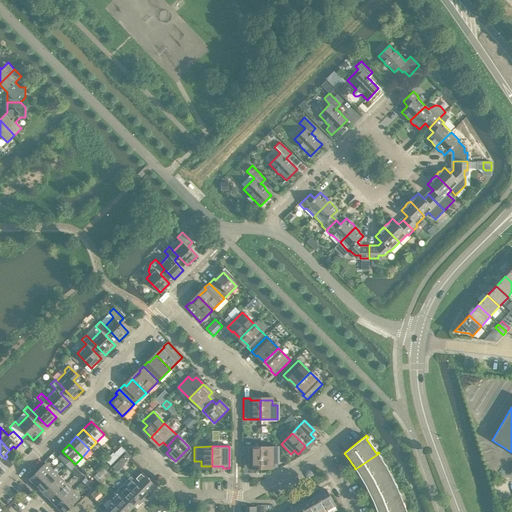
[(260,466),(260,447),(243,447),(243,469),(249,469),(249,466),(260,466)]
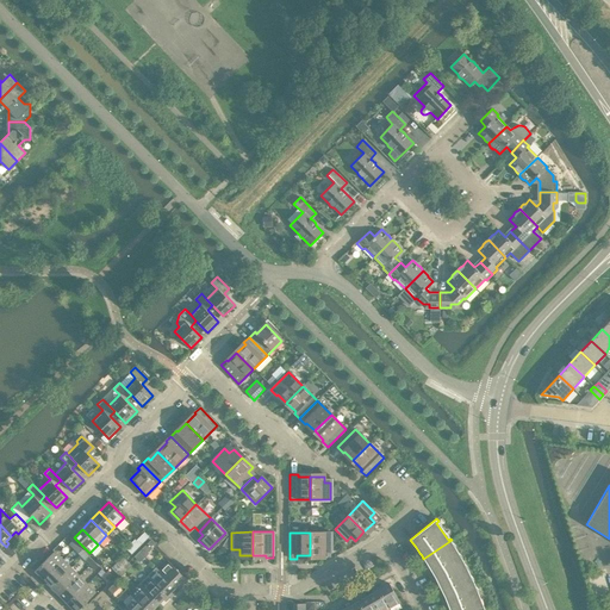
[(310,533),(310,555),(324,555),(324,549),(330,549),(330,533),(310,533)]
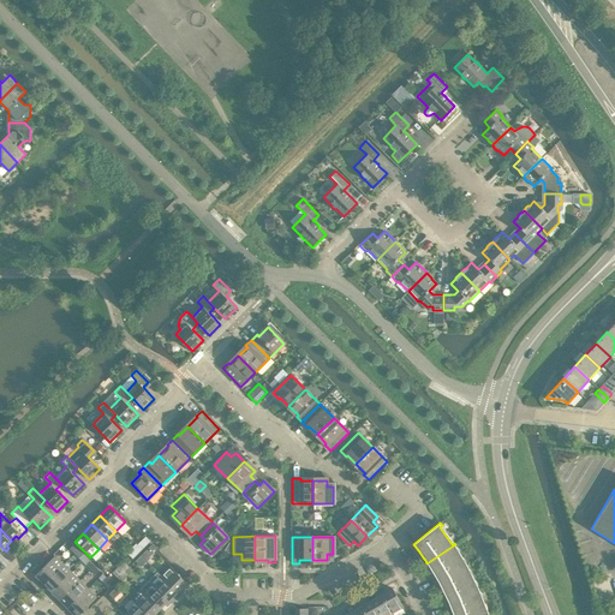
[(136,544),(132,548),(131,549),(137,555),(142,549),(136,544)]
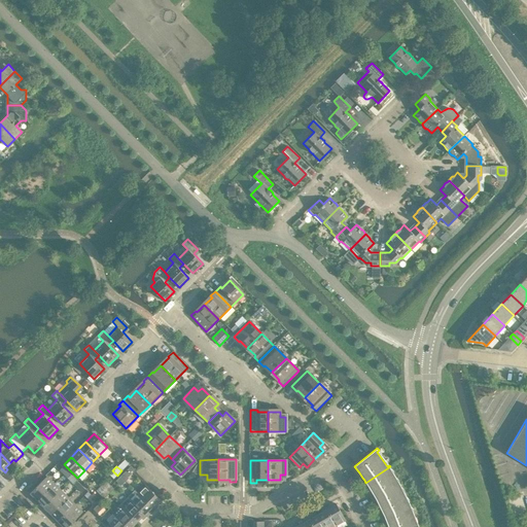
[(390,466),(365,483),(370,488),(373,494),(375,496),(376,499),(401,485),(400,484),(398,485),(389,469),(391,468),(390,466)]
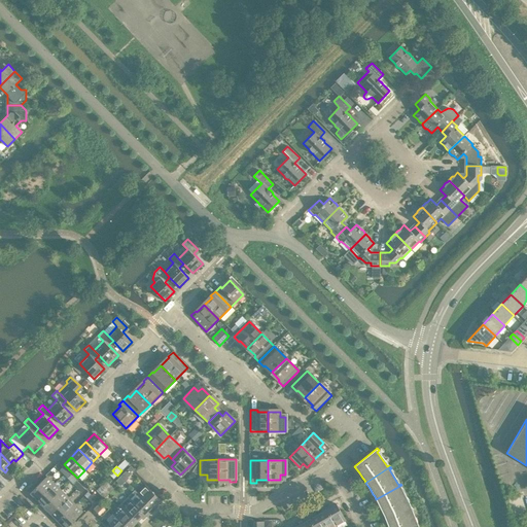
[(5,472),(0,467),(0,472),(2,475),(3,475),(6,478),(9,473),(6,470),(5,472)]
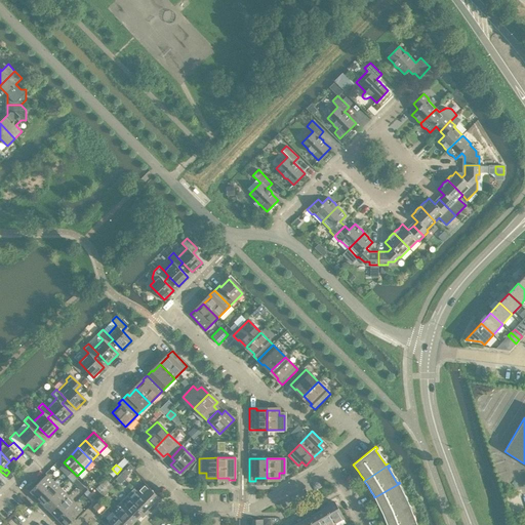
[(119,476),(123,481),(128,476),(123,471),(119,476)]
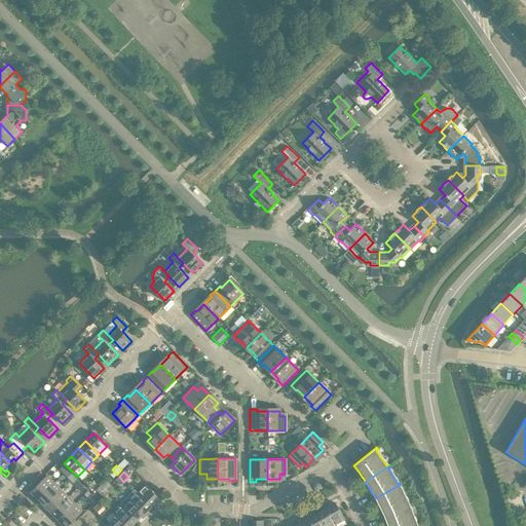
[(35,501),(53,483),(46,476),(30,492),(35,496),(33,498),(35,501)]
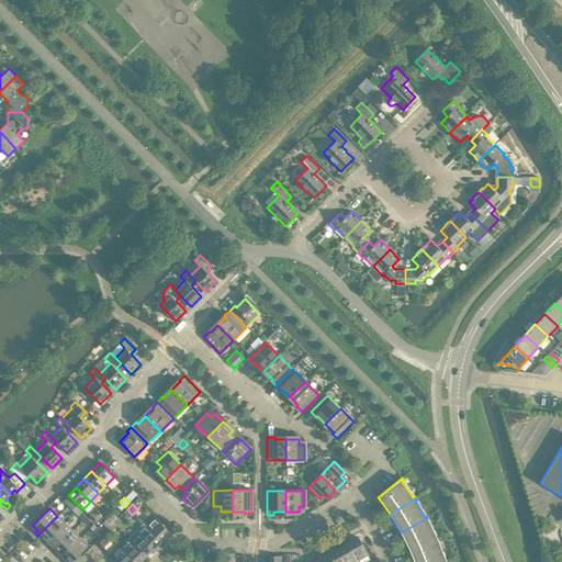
[(107,518),(111,523),(117,517),(113,513),(107,518)]
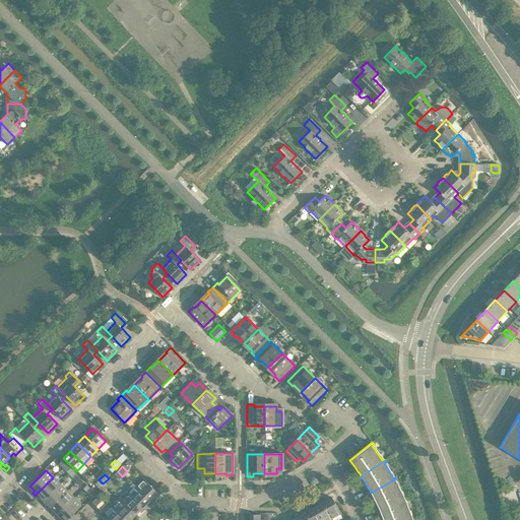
[(44,501),(60,484),(53,477),(35,496),(38,498),(40,497),(44,501)]
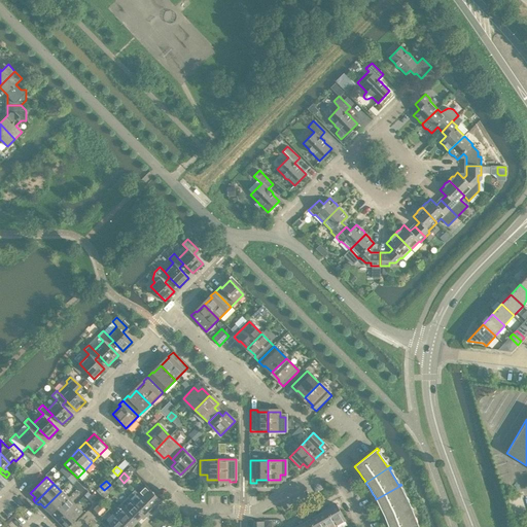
[(104,490),(108,494),(114,488),(110,485),(104,490)]
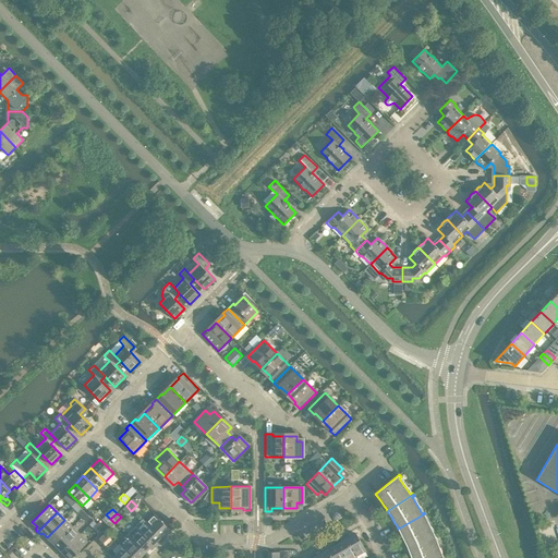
[(425,513),(398,529),(401,535),(404,541),(405,544),(407,547),(435,534),(434,532),(432,533),(424,517),(426,516),(425,513)]
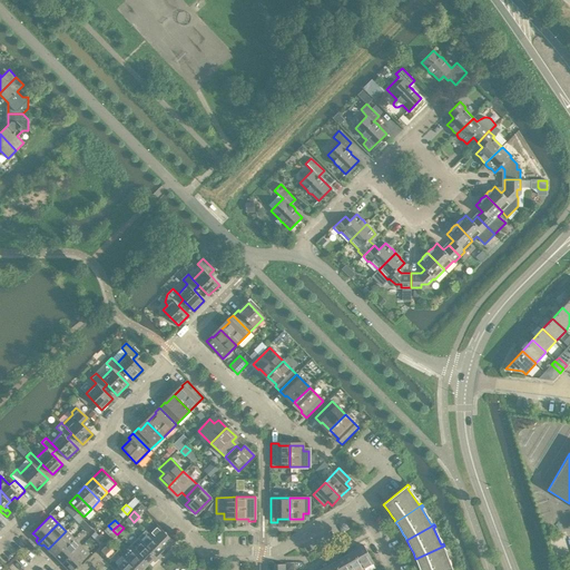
[(104,530),(108,534),(112,530),(108,526),(104,530)]
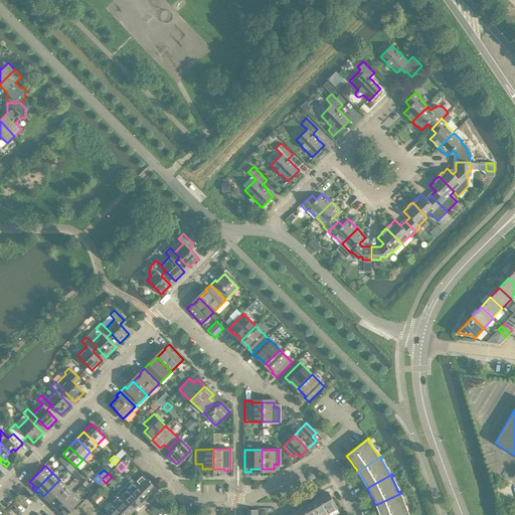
[(135,483),(148,496),(156,488),(143,475),(135,483)]
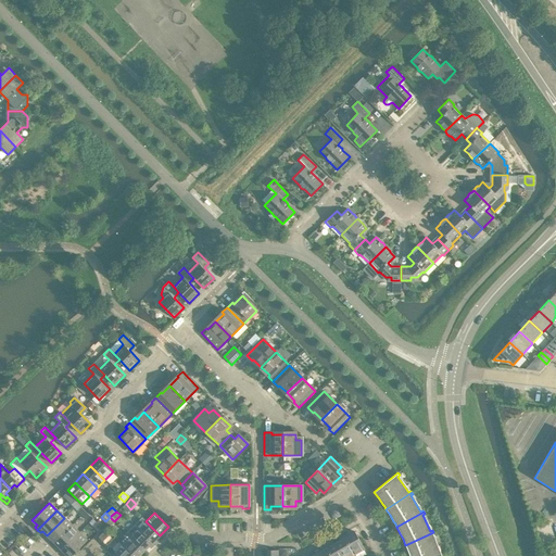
[(64,518),(47,535),(51,540),(49,542),(52,544),(72,526),(64,518)]
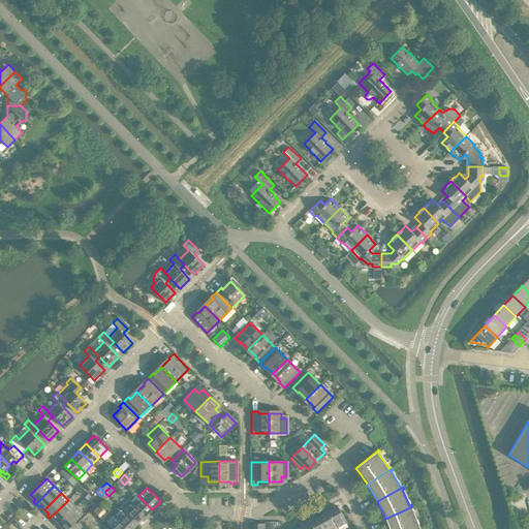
[(127,500),(145,517),(152,509),(138,496),(131,502),(128,499),(127,500)]
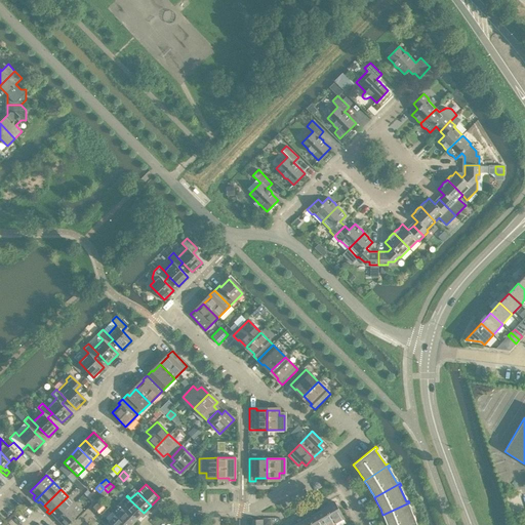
[(58,519),(75,502),(68,496),(49,514),(52,517),(53,515),(58,519)]
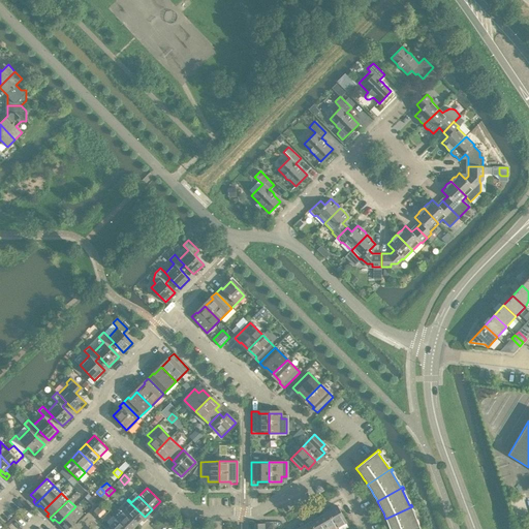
[(120,507),(136,525),(145,517),(127,500),(120,507)]
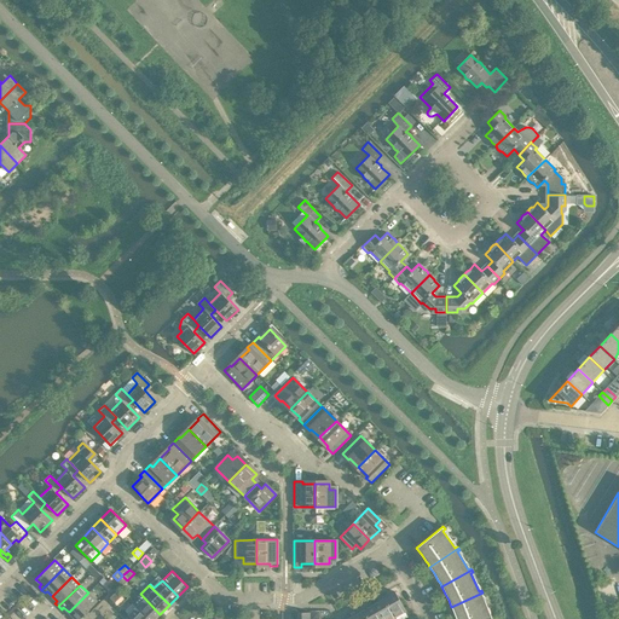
[(383,599),(394,618),(406,611),(394,591),(383,599)]
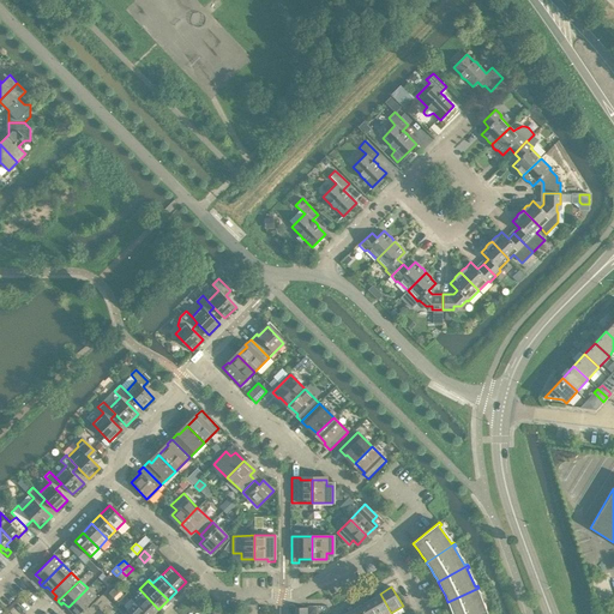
[(88,588),(68,607),(73,613),(71,613),(78,613),(96,597),(88,588)]
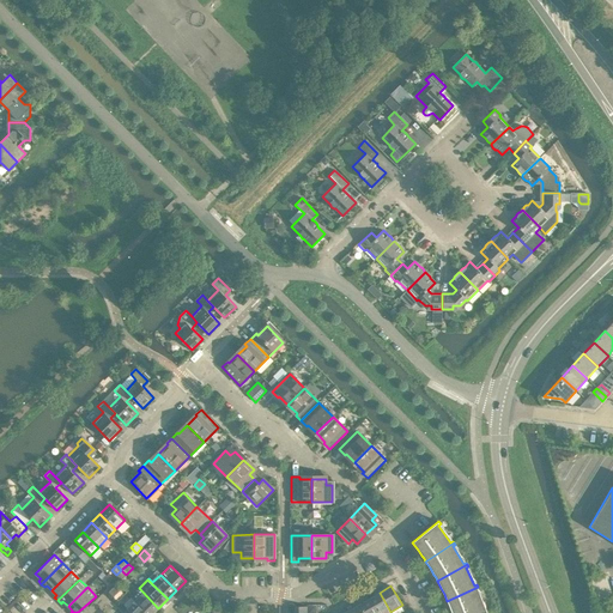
[(109,592),(114,596),(119,590),(115,587),(109,592)]
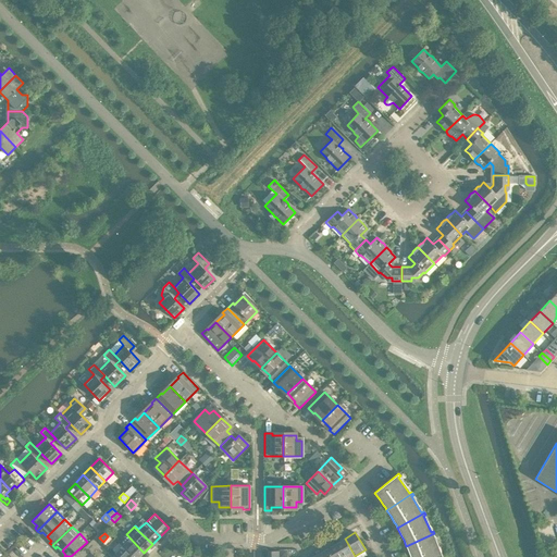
[(434,533),(406,546),(409,553),(410,556),(435,556),(442,555),(442,553),(440,554),(433,536),(435,535),(434,533)]
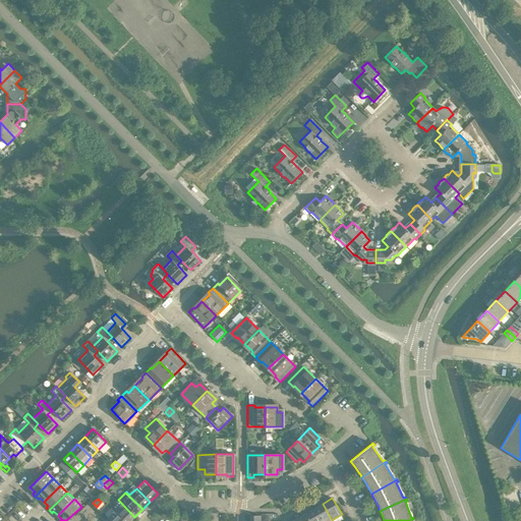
[(114,510),(125,520),(129,520),(134,517),(118,500),(111,506),(115,510),(114,510)]
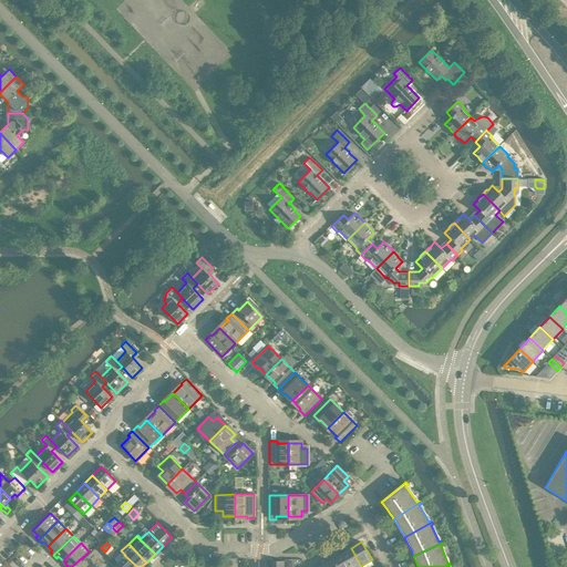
[(351,548),(341,554),(349,566),(359,566),(361,566),(351,548)]
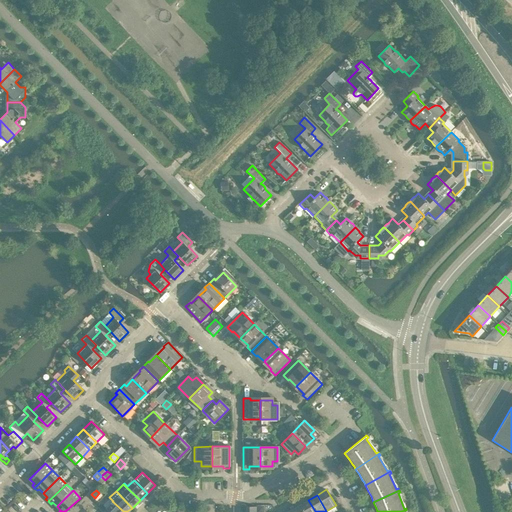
[(299,505),(303,511),(315,511),(308,500),(299,505)]
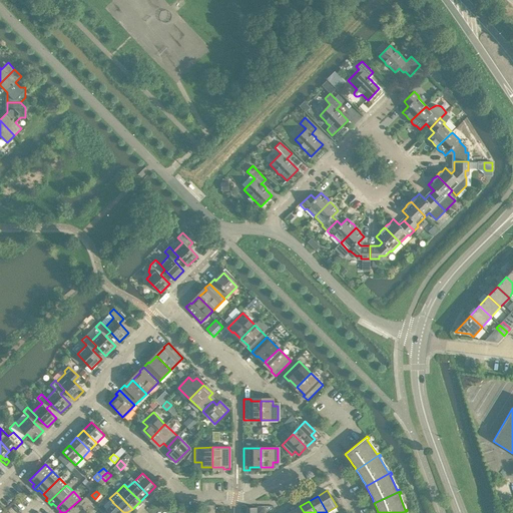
[(123,512),(112,502),(105,510),(108,512),(123,512)]
